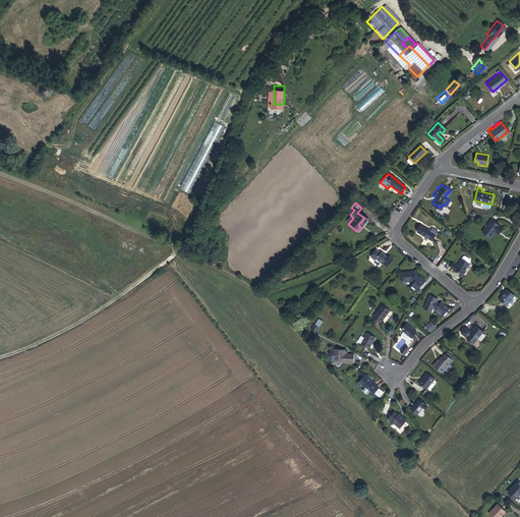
[(508,230),(497,221),(487,232),(496,239),(501,232),(505,234),(508,230)]
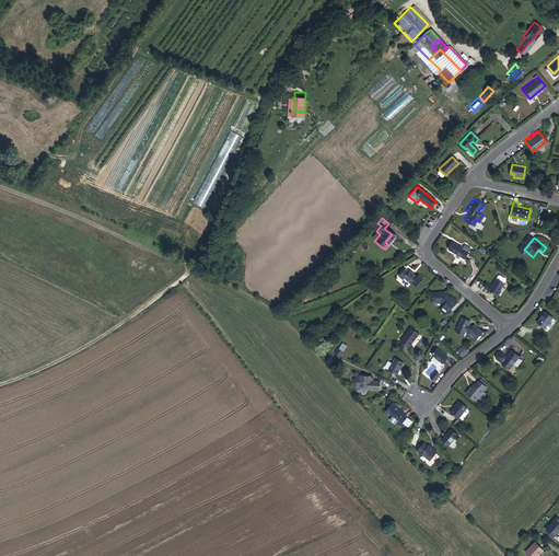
[(464,257),(467,251),(462,246),(456,243),(451,250),(464,257)]
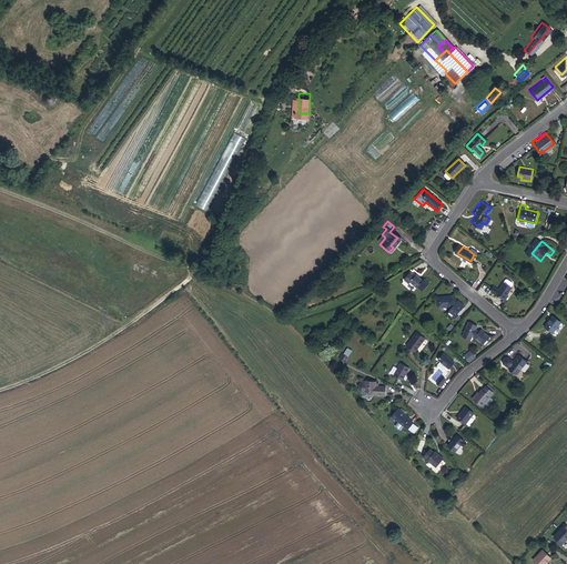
[(416,288),(422,281),(415,275),(414,277),(408,273),(402,282),(406,285),(408,283),(415,289),(416,288)]
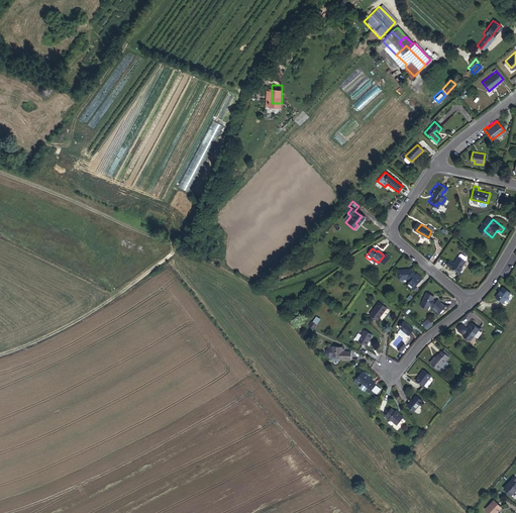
[(386,264),(391,257),(386,252),(384,255),(379,262),(382,265),(386,264)]
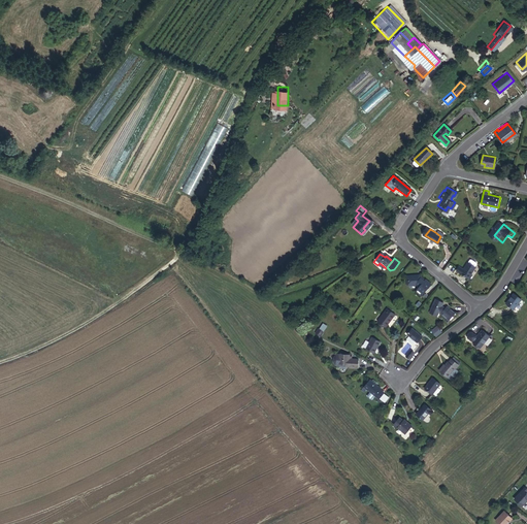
[(471,273),(475,266),(474,265),(476,263),(475,261),(471,258),(469,259),(463,268),(459,265),(456,270),(469,279),(472,273),(471,273)]
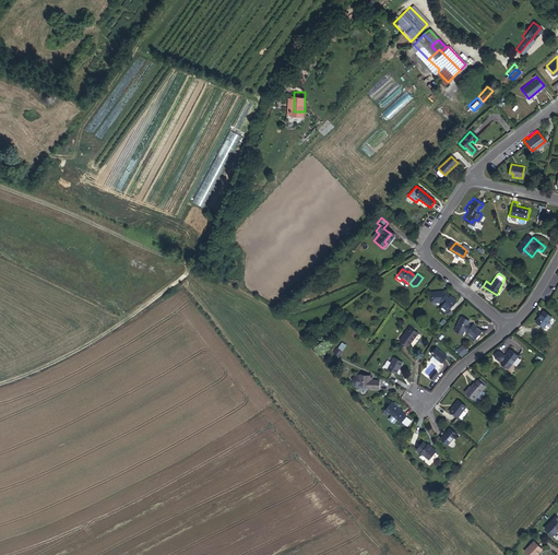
[(455,300),(443,292),(441,294),(429,294),(429,302),(438,300),(442,304),(438,308),(444,314),(455,300)]
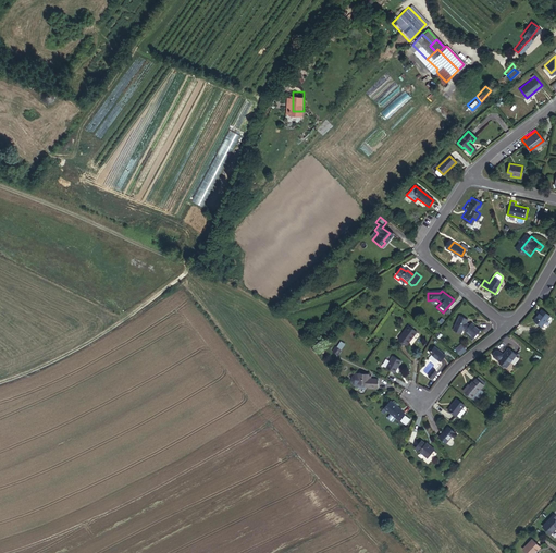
[(541,327),(550,316),(541,309),(532,320),(541,327)]
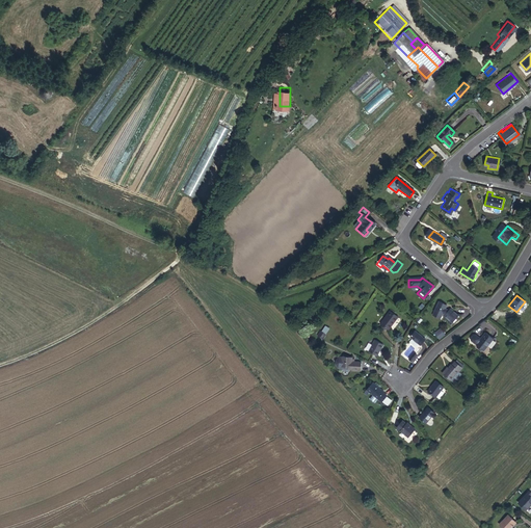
[(458,315),(450,308),(449,310),(445,308),(446,305),(437,300),(432,311),(441,315),(442,313),(445,314),(444,315),(452,322),(458,315)]
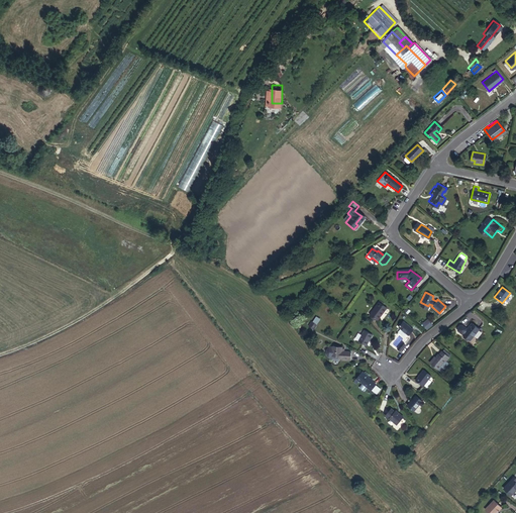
[(377,321),(387,309),(379,303),(370,315),(377,321)]
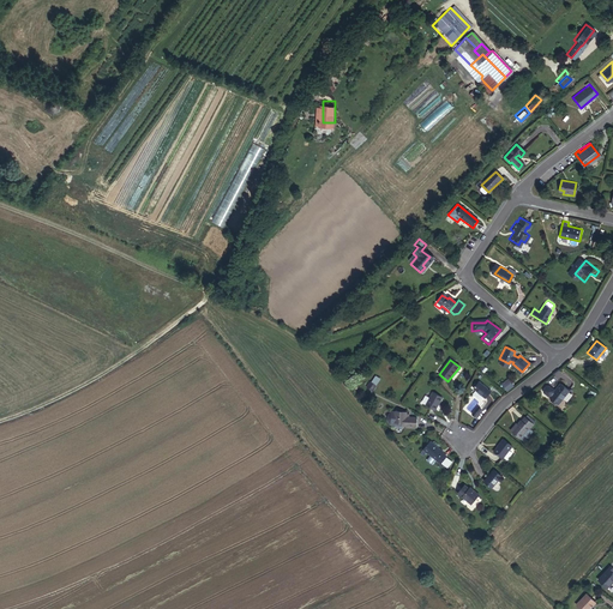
[(522,372),(512,363),(510,366),(520,374),(522,372)]
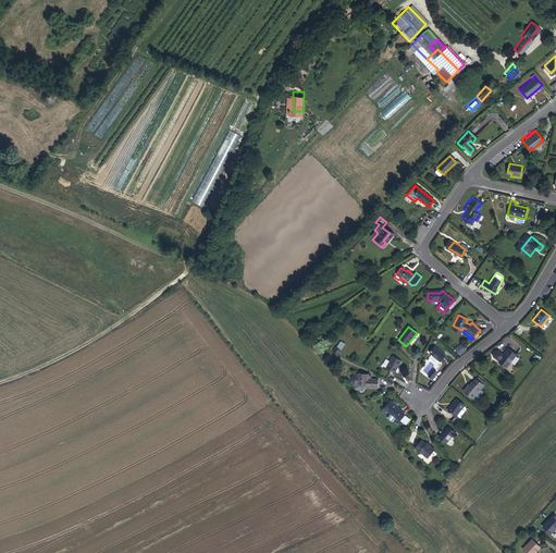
[(459,352),(466,347),(460,340),(454,345),(459,352)]
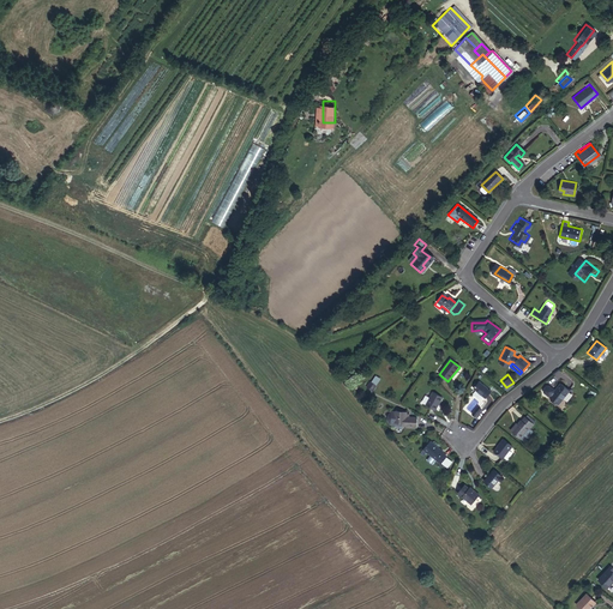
[(491,391),(479,381),(473,389),(485,398),(491,391)]
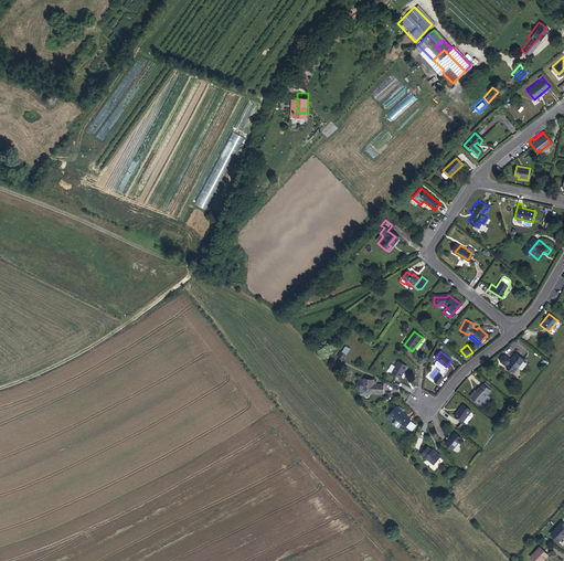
[(512,372),(522,360),(514,353),(508,361),(504,358),(501,358),(499,360),(500,362),(512,372)]
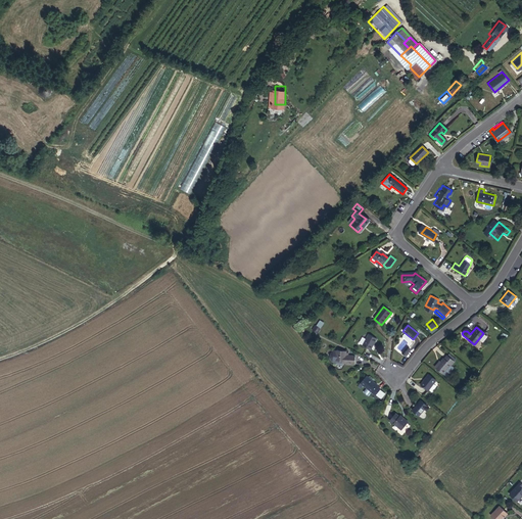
[(371,350),(378,339),(371,334),(364,345),(371,350)]
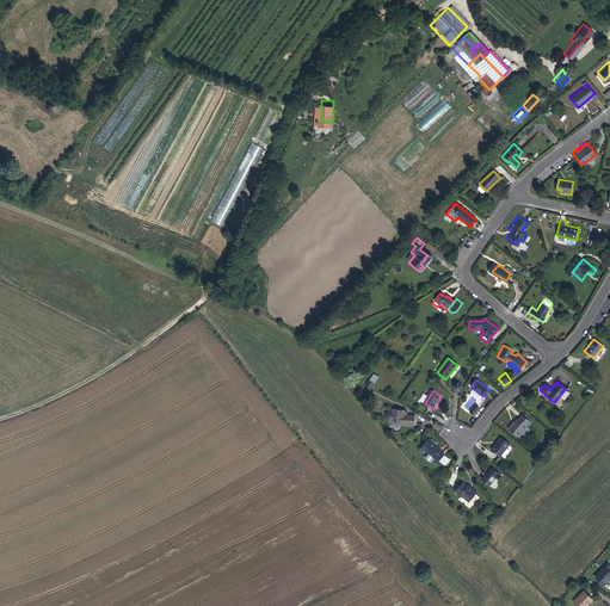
[(408,415),(408,412),(406,412),(406,409),(392,409),(386,415),(392,422),(395,421),(407,422),(407,425),(416,425),(417,416),(408,415)]
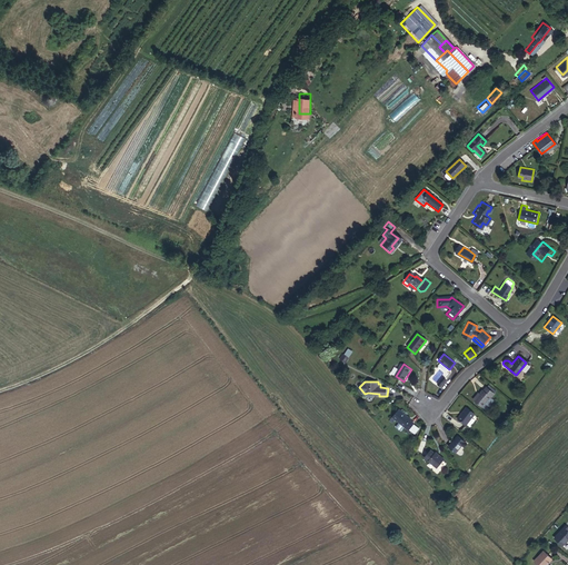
[(492,398),(497,394),(488,387),(484,392),(484,390),(478,396),(477,395),(475,399),(487,409),(489,409),(495,403),(495,400),(492,398)]
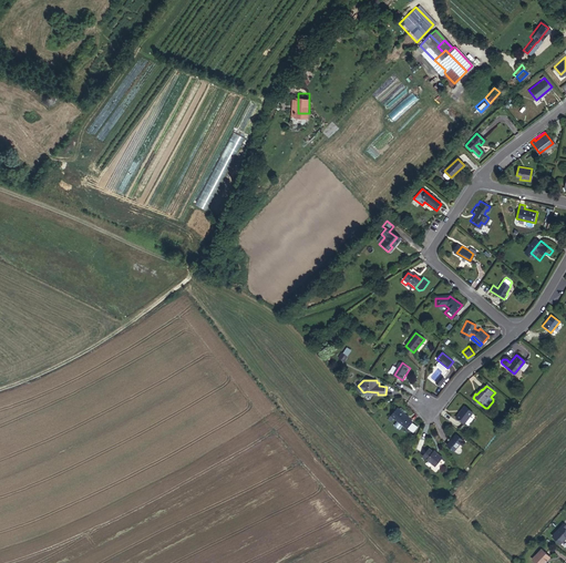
[(464,425),(473,412),(465,406),(455,417),(464,425)]
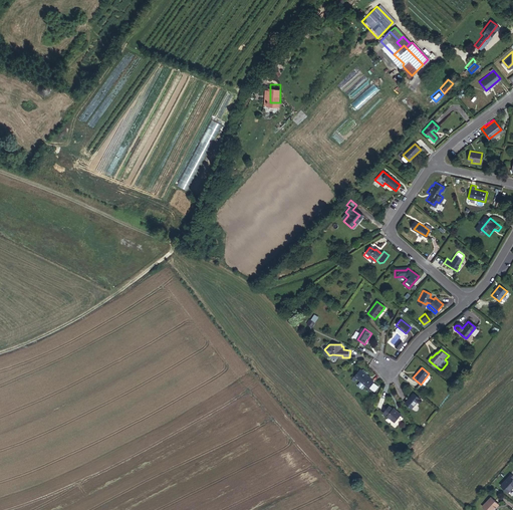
[(371,379),(361,370),(354,376),(355,377),(357,379),(368,390),(369,389),(373,385),(373,384),(371,381),(371,379)]
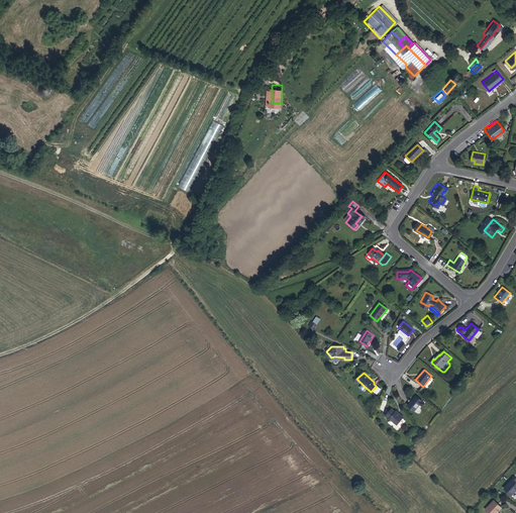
[(420,406),(423,402),(417,396),(414,401),(412,400),(407,406),(412,411),(418,404),(420,406)]
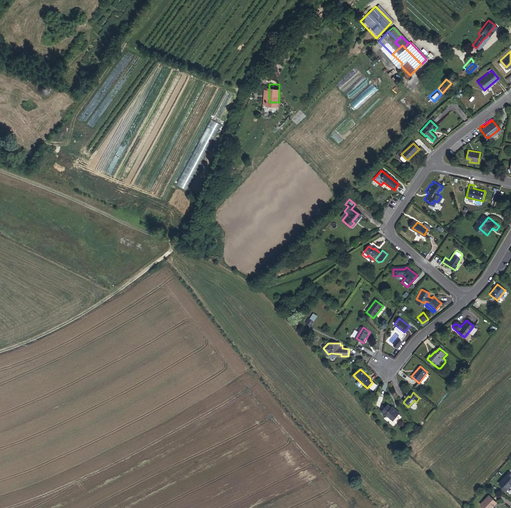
[(400,412),(393,406),(391,408),(387,404),(382,411),(393,420),(400,412)]
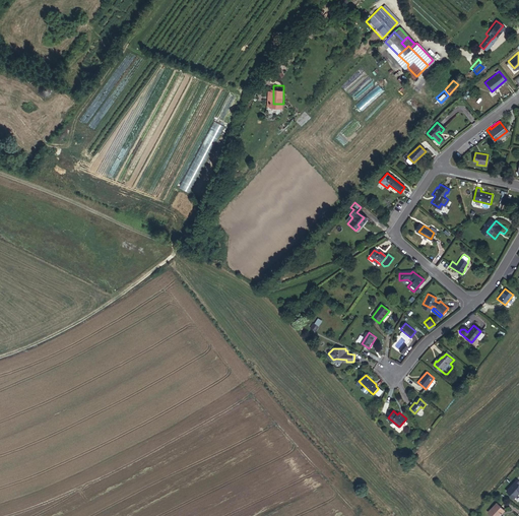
[(518,491),(518,482),(518,480),(518,478),(517,476),(506,489),(514,497),(518,491)]
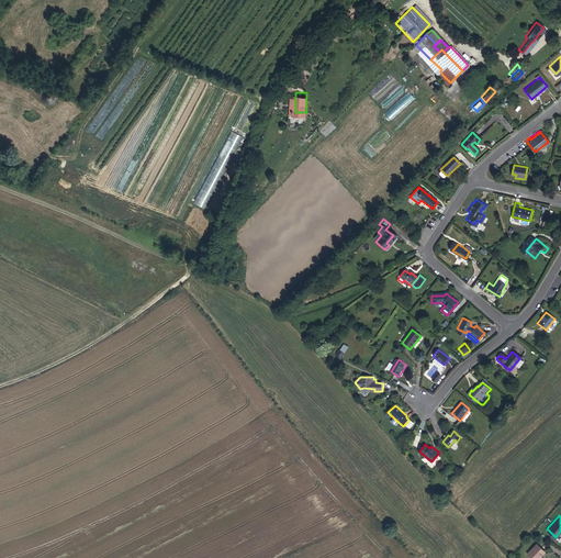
[(536,557),(538,557),(545,549),(537,542),(527,551),(533,557),(536,557)]
